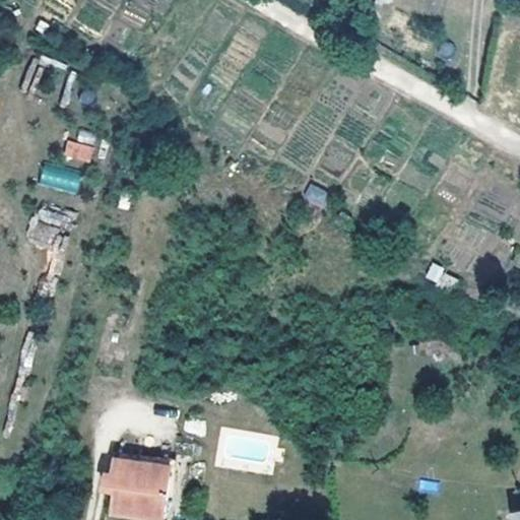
[(66,140),(62,156),(90,164),(94,146),(66,140)]
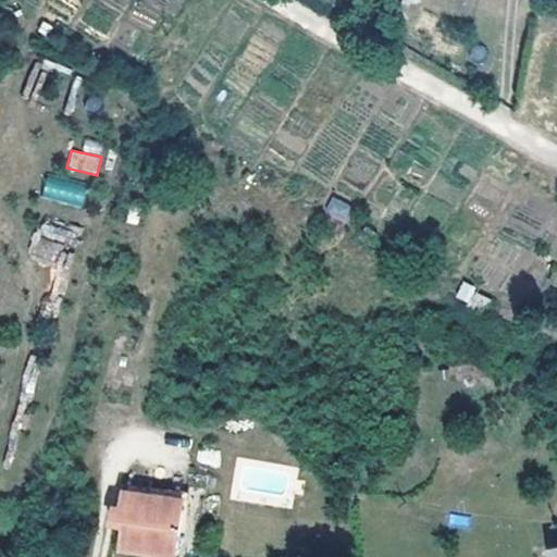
[(345,223),(353,206),(331,197),(323,214),(345,223)]
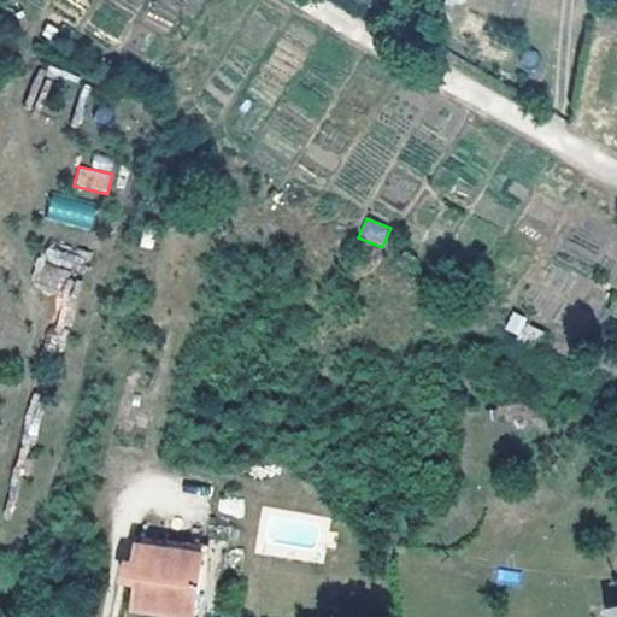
[(71,272),(81,276),(88,257),(48,244),(35,286),(64,295),(71,272)]
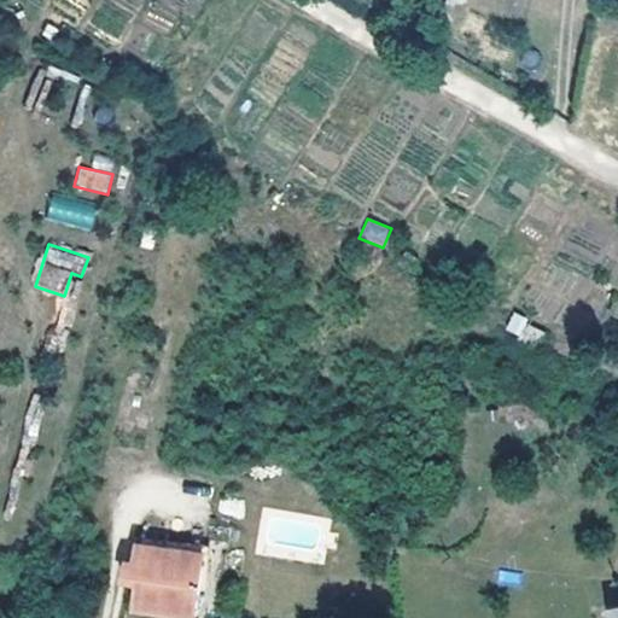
[(135,542),(127,578),(134,579),(129,608),(190,616),(200,552),(135,542)]
